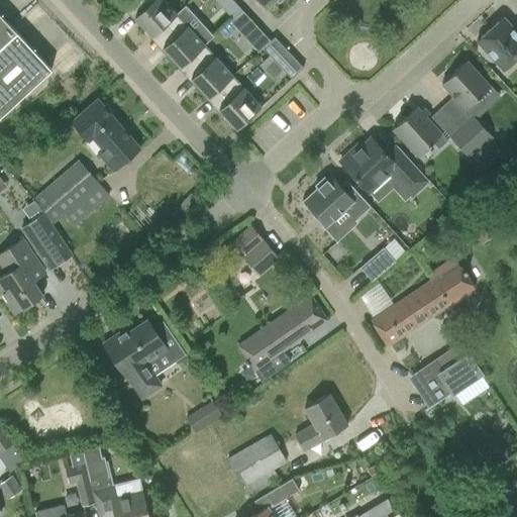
[(142,0),(147,5),(134,18),(139,23),(150,36),(151,37),(166,25),(165,24),(176,14),(163,0),(142,0)]
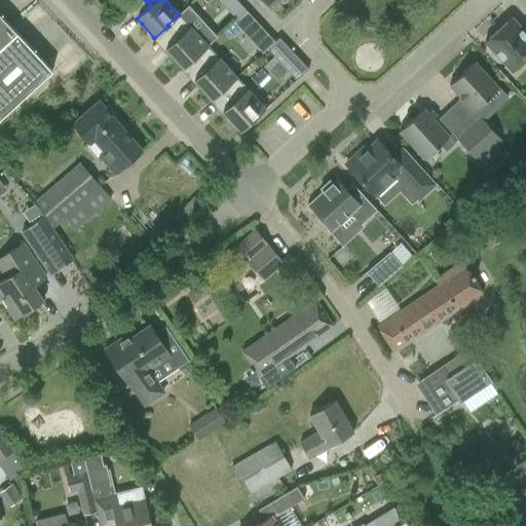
[(261,0),(262,1),(269,9),(279,0),(280,0),(283,2),(285,0),(261,0)]
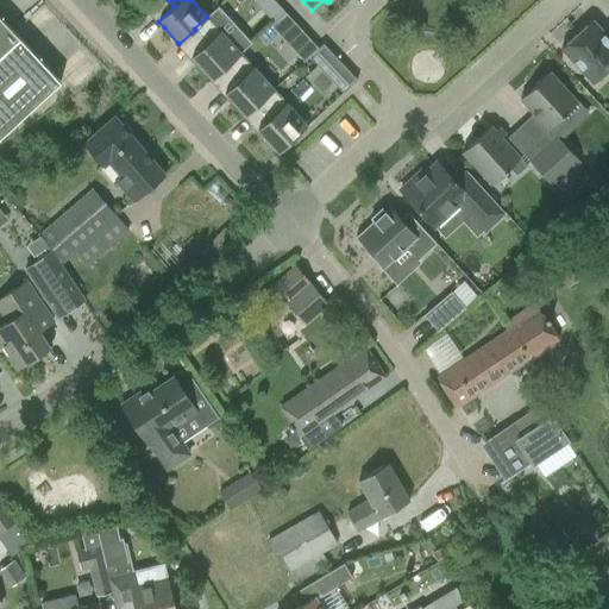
[(207,43),(190,57),(211,80),(212,81),(228,66),(227,64),(240,54),(251,43),(219,7),(207,17),(194,29),(195,30),(207,43)]
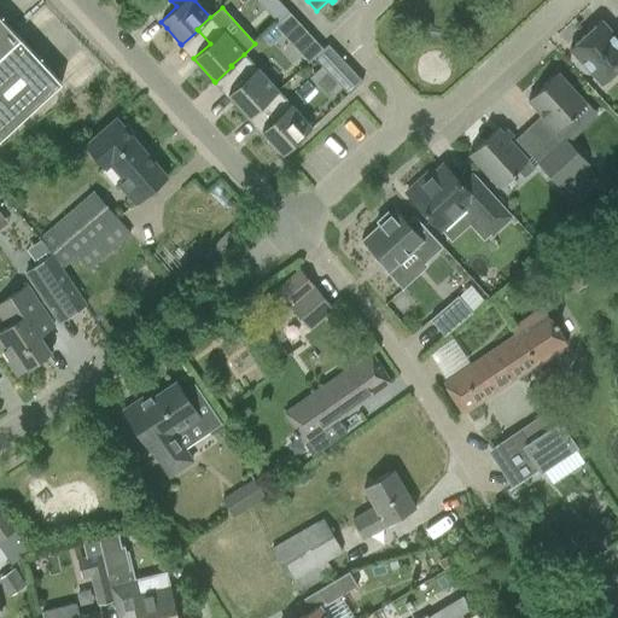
[(274,27),(296,51),(310,36),(289,13),(274,27)]
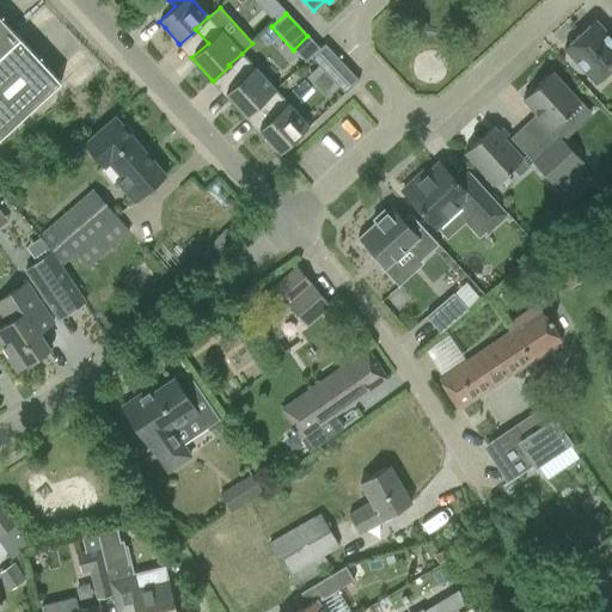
[(0,138),(60,84),(0,18),(0,138)]
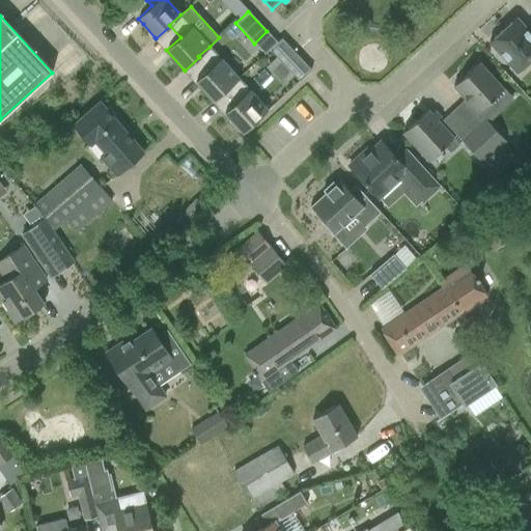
[(530,34),(515,18),(488,43),(503,58),(516,73),(530,59),(530,34)]
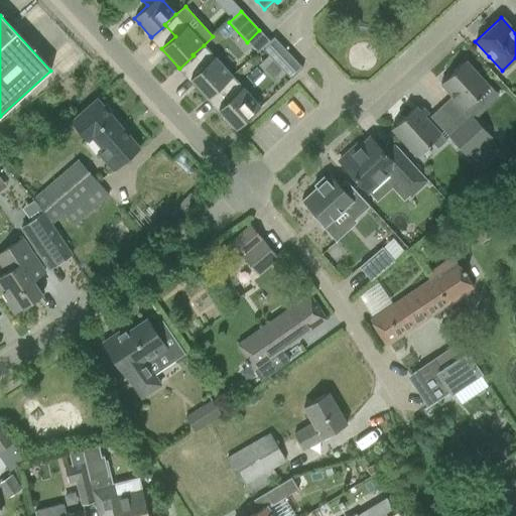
[(302,69),(273,37),(262,48),(290,80),(302,69)]
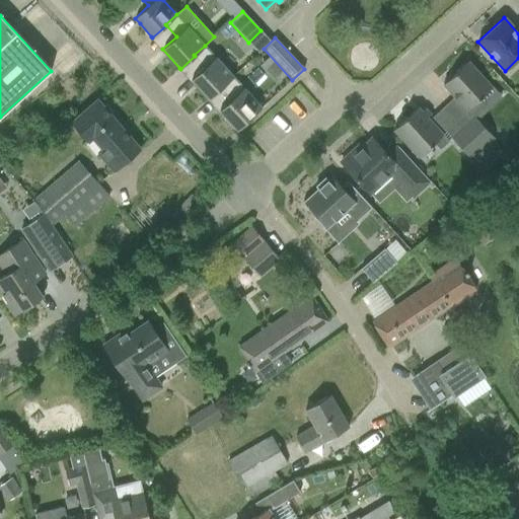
[(205,67),(191,79),(197,85),(208,98),(209,99),(222,86),(233,76),(205,46),(194,55),(195,56),(205,67)]
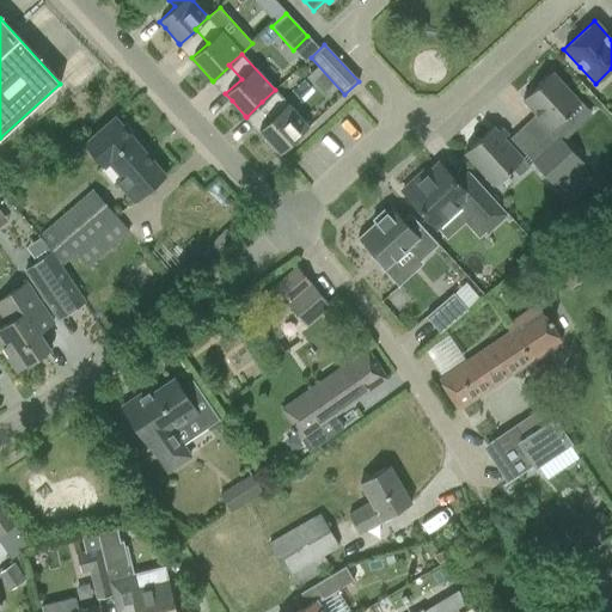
[(564,117),(580,103),(551,73),(522,101),(555,135),(569,122),(564,117)]
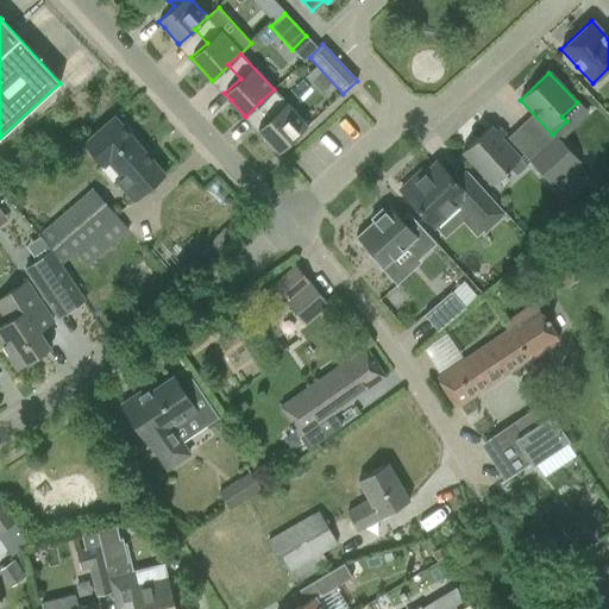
[(274,114),(257,130),(278,152),(303,130),(307,126),(303,123),(274,89),(261,101),(274,114)]
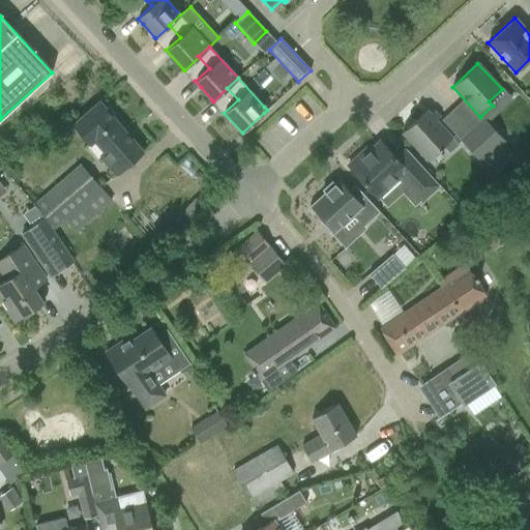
[(99,156),(102,159),(116,175),(142,152),(113,119),(116,116),(108,107),(105,109),(99,102),(72,125),(88,145),(93,140),(105,152),(99,156)]
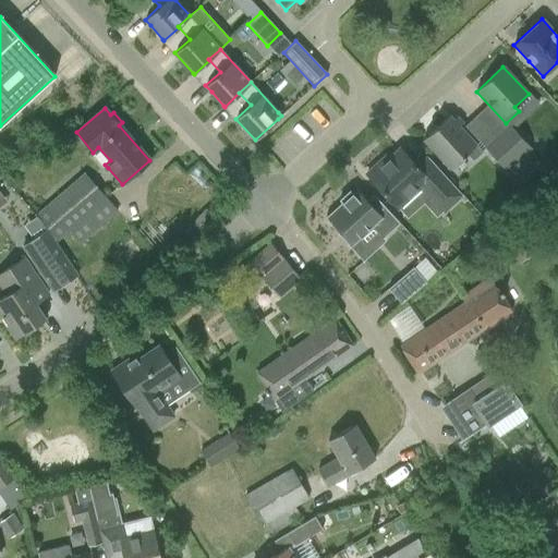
[(423,140),(450,169),(466,154),(473,161),(483,153),(449,116),(423,140)]
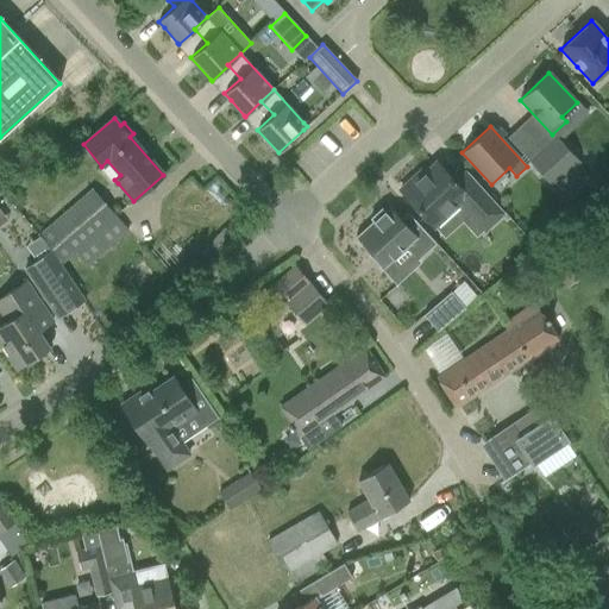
[(557,137),(542,150),(581,190),(591,181),(576,165),(579,162),(557,137)]
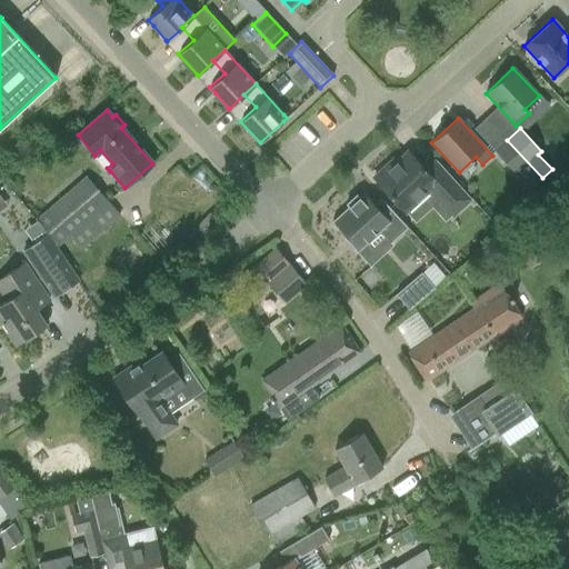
[(542,178),(507,140),(495,151),(516,175),(518,172),(532,188),(542,178)]
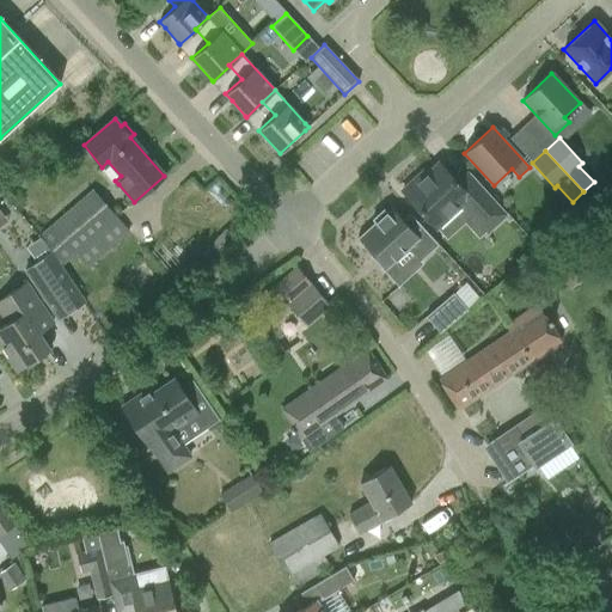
[(402,191),(417,209),(435,228),(461,204),(485,232),(506,214),(469,173),(457,184),(439,164),(417,183),(415,181),(402,191)]
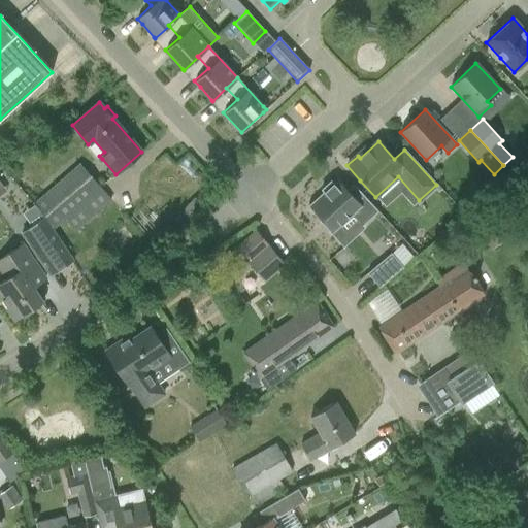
[(32,203),(40,213),(53,229),(65,220),(73,231),(110,202),(81,165),(32,203)]
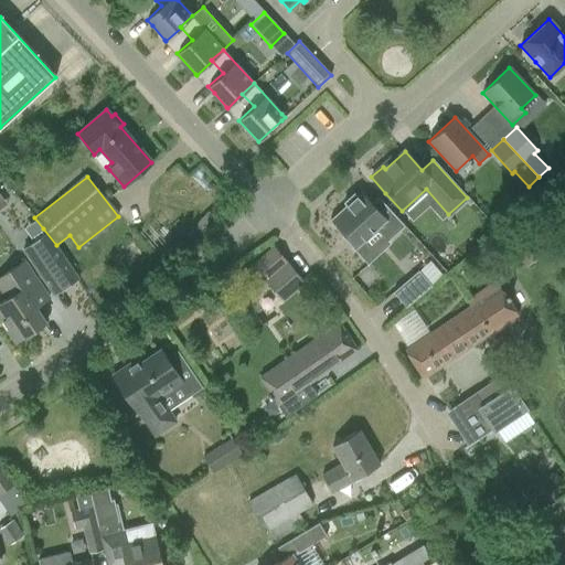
[(345,206),(330,220),(342,234),(341,236),(361,258),(371,248),(377,255),(390,244),(387,242),(404,226),(382,202),(375,208),(360,192),(356,195),(353,193),(342,203),(345,206)]
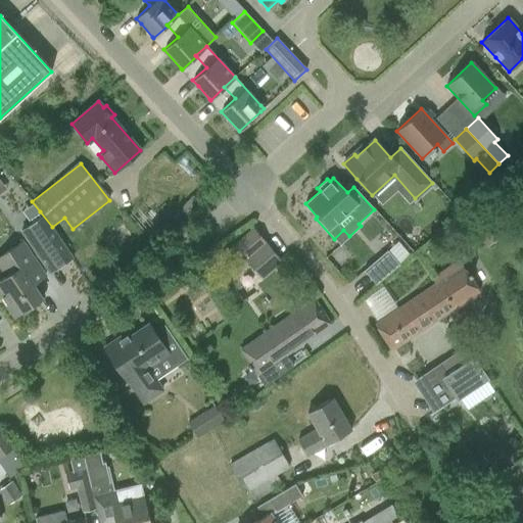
[(17,228),(48,268),(69,250),(52,227),(40,211),(17,228)]
